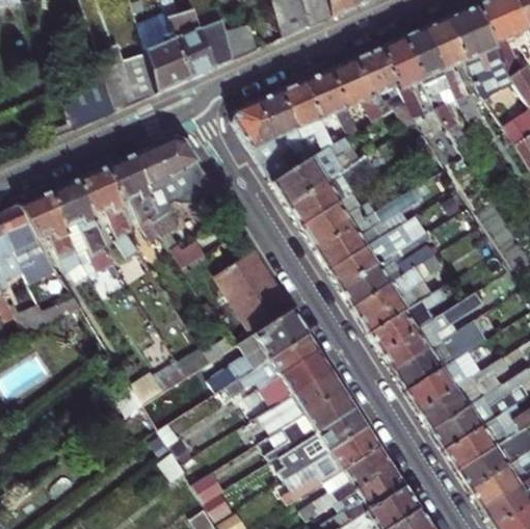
[(274,0),(286,37),(334,17),(329,0),(274,0)]
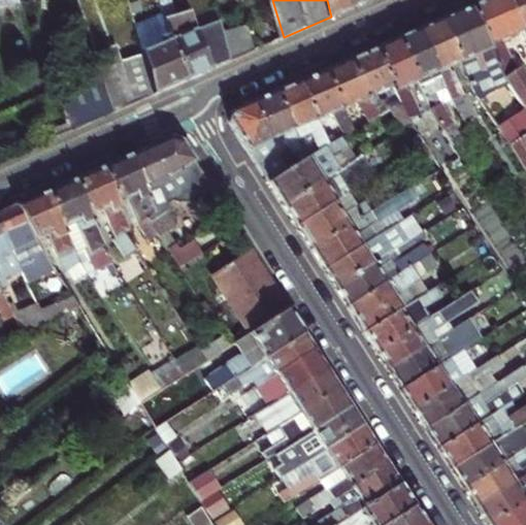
[(327,0),(331,17),(352,7),(350,0),(327,0)]
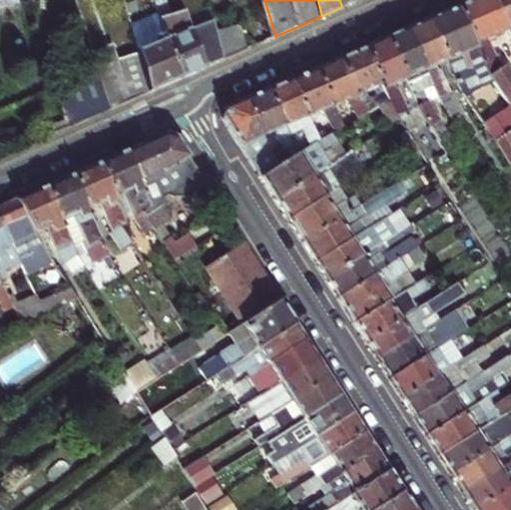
[(472,0),(461,5),(472,29),(491,71),(510,100),(510,62),(509,60),(505,62),(492,37),(510,28),(510,23),(498,0),(472,0)]
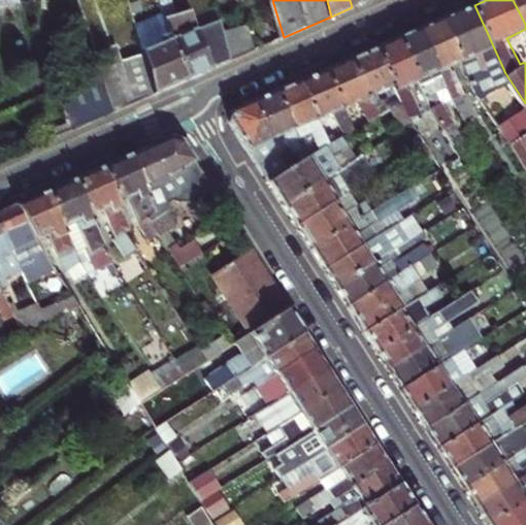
[(513,0),(525,24),(525,0),(513,0)]
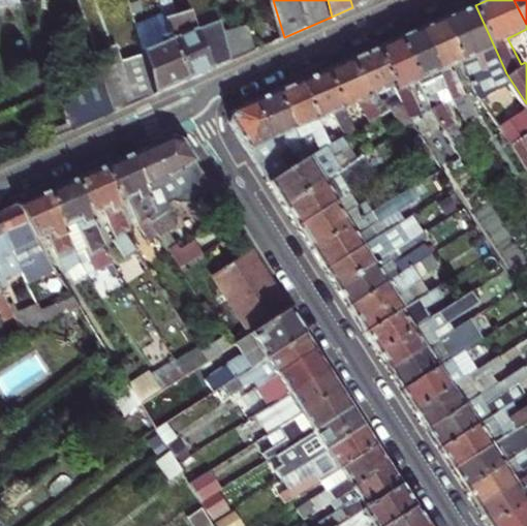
[(475,5),(444,19),(462,59),(473,85),(486,103),(492,98),(489,93),(500,85),(477,34),(487,30),(475,5)]
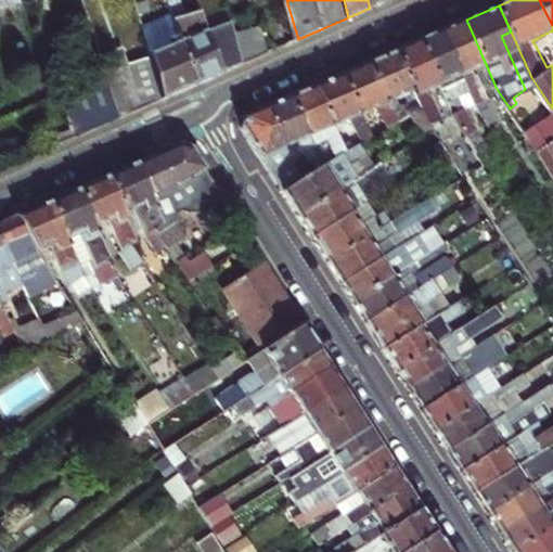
[(236,20),(210,29),(203,8),(185,15),(176,18),(182,41),(200,82),(248,62),(240,31),(236,20)]
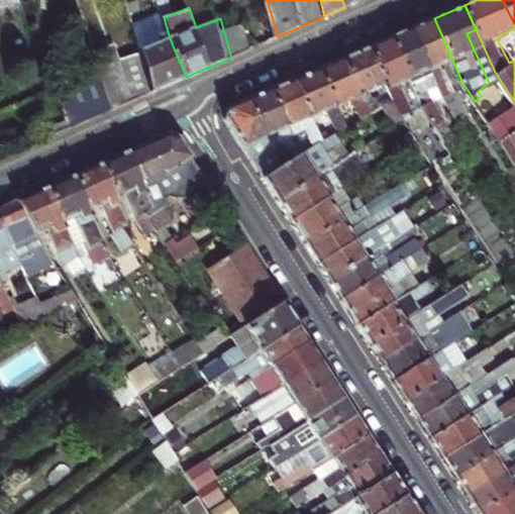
[(434,18),(414,27),(438,82),(443,94),(456,113),(465,107),(455,94),(443,69),(441,69),(439,64),(451,58),(434,18)]
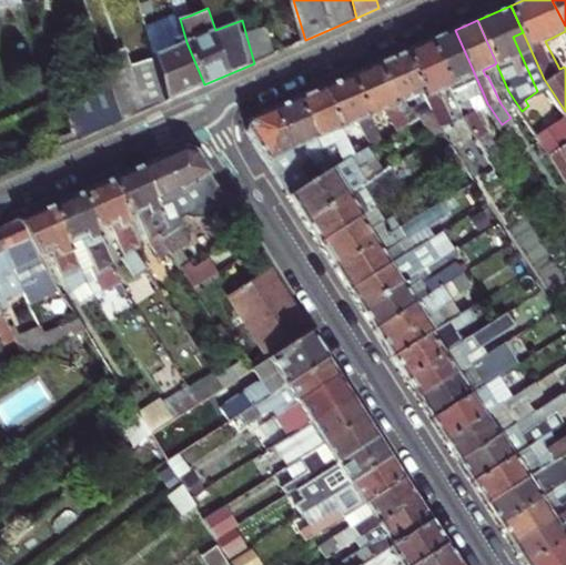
[(279,52),(271,26),(245,32),(254,63),(279,52)]
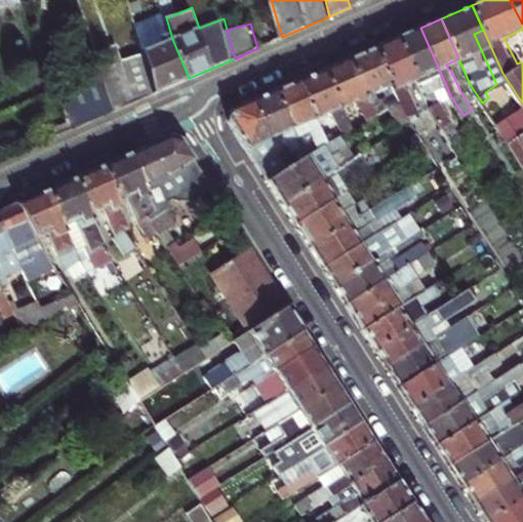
[(445,83),(420,28),(398,37),(416,79),(428,104),(452,142),(460,134),(452,121),(453,119),(438,97),(435,88),(445,83)]
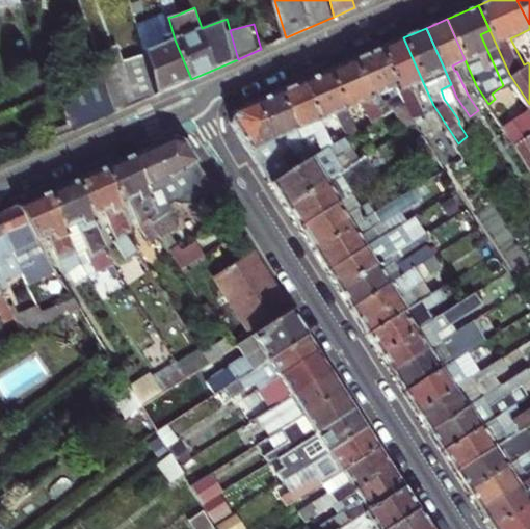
[(380,48),(402,99),(403,98),(416,117),(429,138),(438,133),(423,111),(414,93),(411,94),(407,86),(422,80),(403,37),(380,48)]
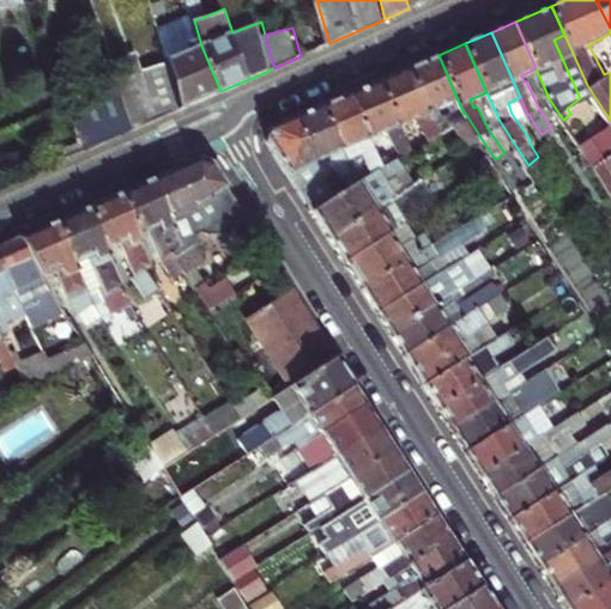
[(201,46),(168,59),(182,108),(221,91),(201,46)]
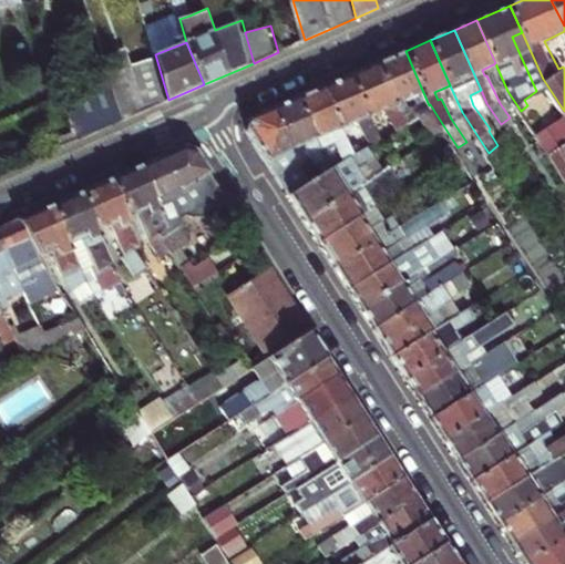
[(419,111),(429,105),(406,51),(379,63),(406,121),(419,111)]
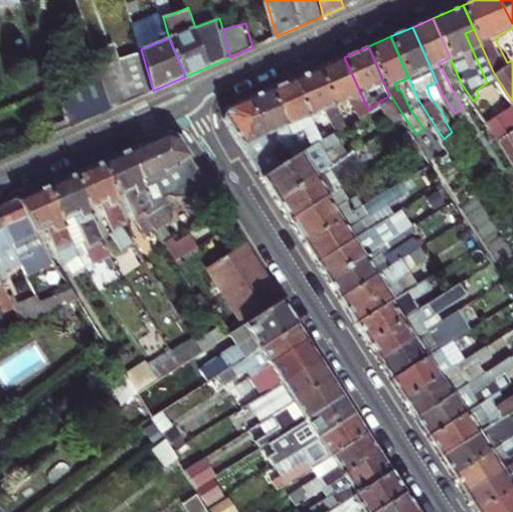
[(141,49),(101,64),(114,108),(153,91),(141,49)]
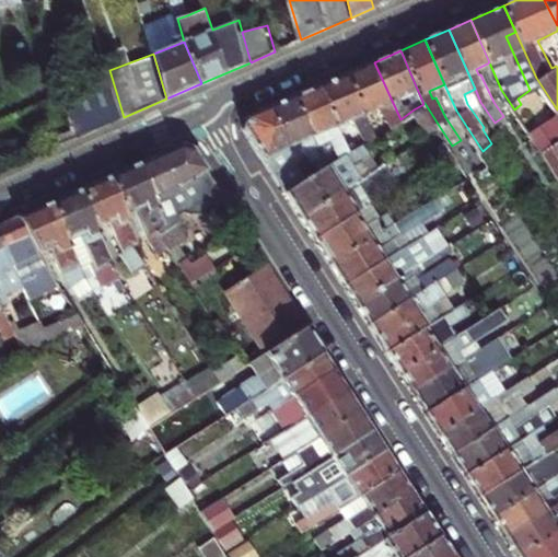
[(374,62),(348,73),(365,114),(382,107),(390,126),(400,119),(374,62)]
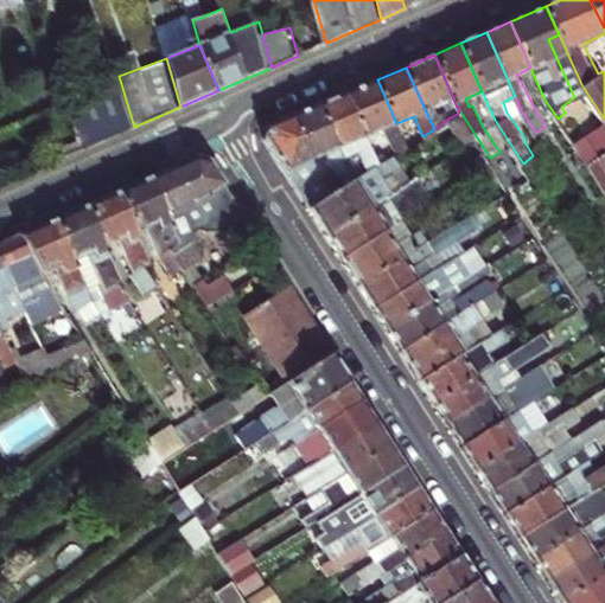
[(377,79),(346,94),(365,136),(386,128),(397,153),(406,147),(396,123),(377,79)]
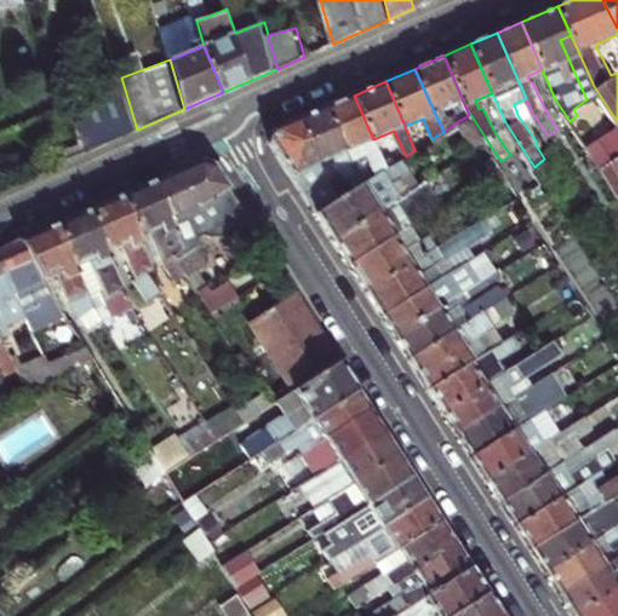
[(328,107),(348,151),(362,144),(376,176),(387,168),(373,139),(354,96),(328,107)]
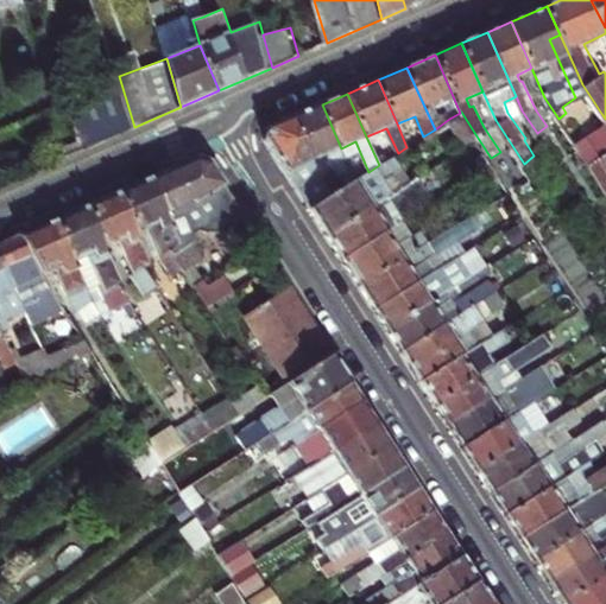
[(101,99),(74,109),(88,147),(115,137),(101,99)]
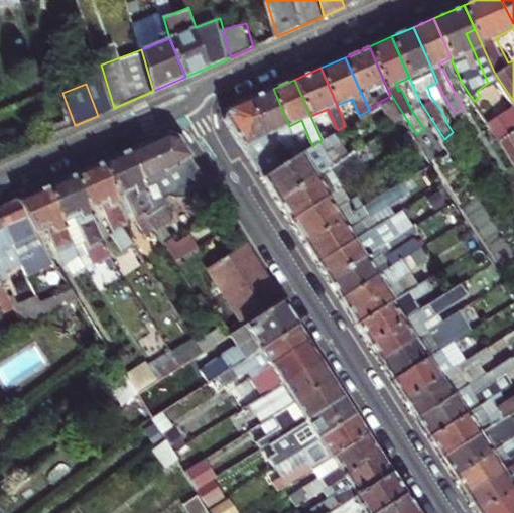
[(284,142),(273,148),(281,166),(301,153),(289,126),(273,89),(251,99),(267,135),(280,129),(284,142)]
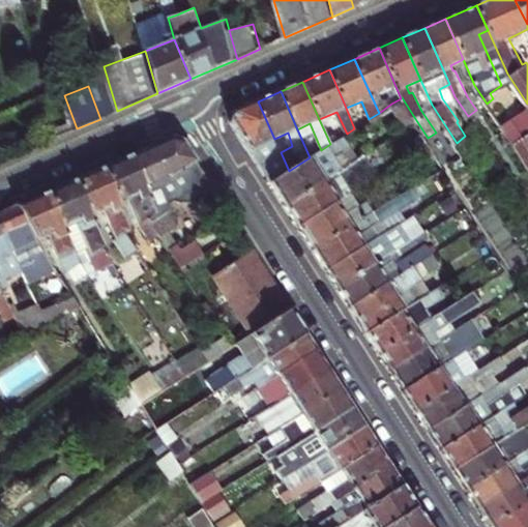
[(401,98),(391,104),(404,123),(414,117),(402,97),(401,98)]
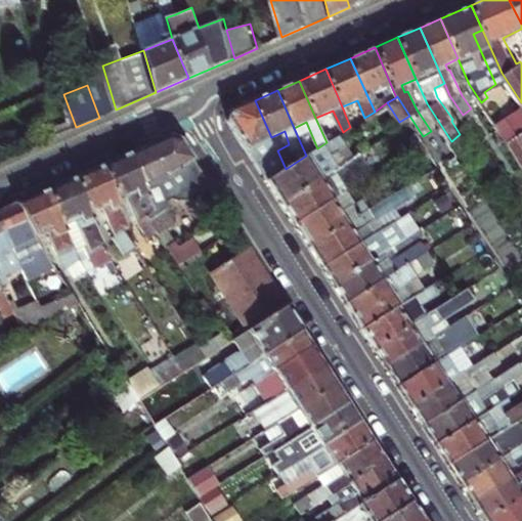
[(271,137),(255,100),(235,109),(231,119),(258,161),(271,152),(266,139),(271,137)]
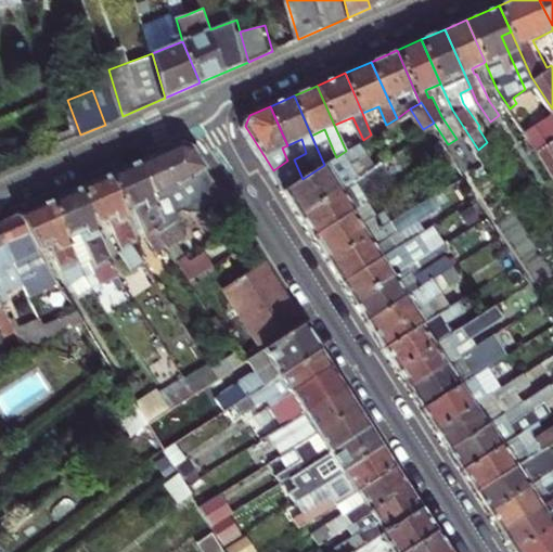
[(552,112),(523,129),(552,174),(552,112)]
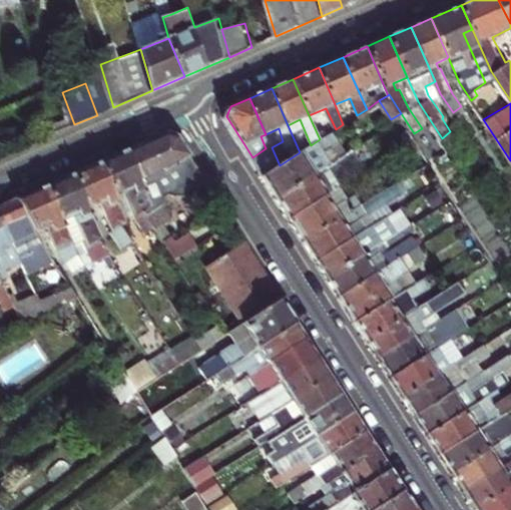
[(311,145),(300,152),(280,165),(265,174),(274,188),(278,196),(332,159),(325,148),(340,138),(334,130),(320,139),(311,145)]
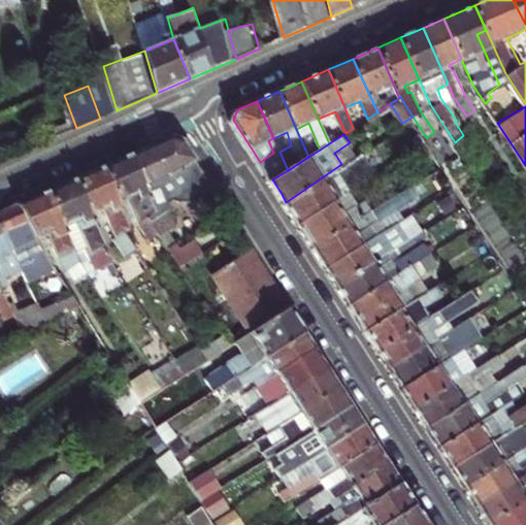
[(152,146),(134,154),(158,209),(148,215),(156,228),(182,266),(204,251),(195,237),(182,247),(170,229),(177,225),(169,210),(170,201),(174,198),(181,200),(184,200),(190,200),(195,199),(199,197),(215,188),(185,141),(171,138),(152,146)]
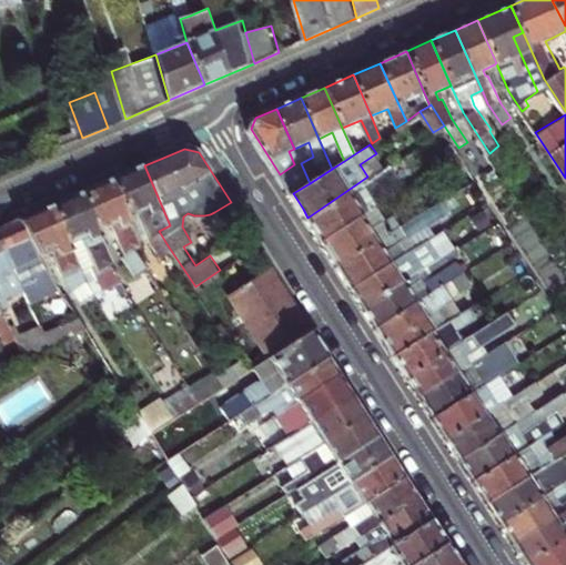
[(323,241),(365,212),(357,200),(402,170),(395,159),(367,177),(307,218),(316,230),(323,241)]
